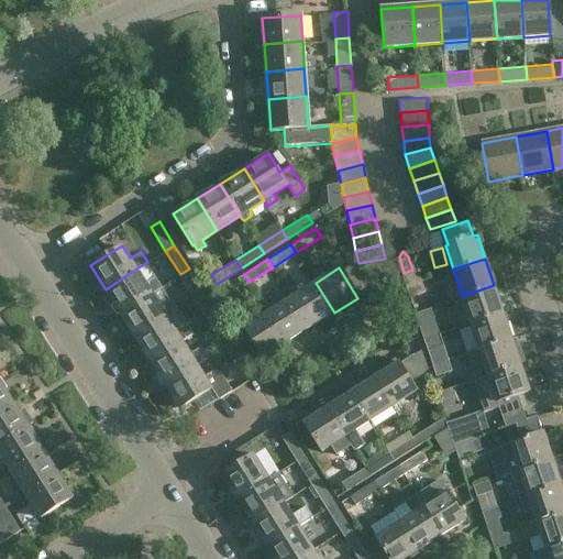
[(419,267),(412,270),(404,273),(407,283),(422,278),(419,267)]
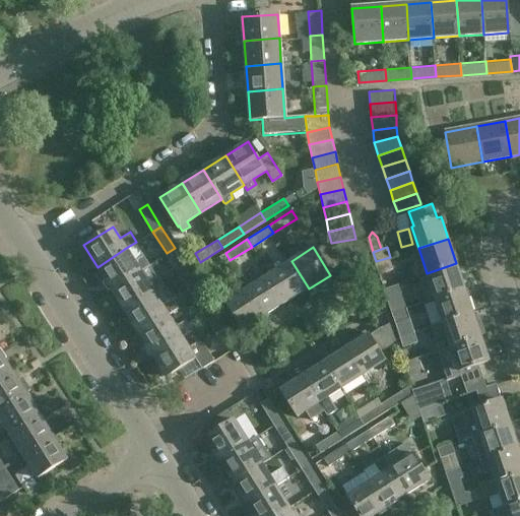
[(134,260),(126,248),(98,267),(111,288),(140,270),(150,264),(143,254),(134,260)]
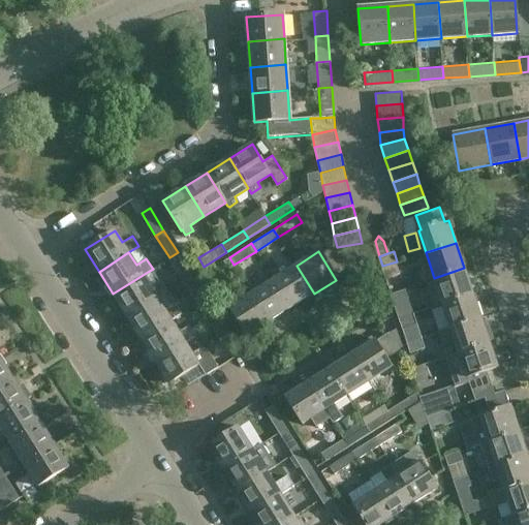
[(192,277),(178,252),(169,257),(185,282),(192,277)]
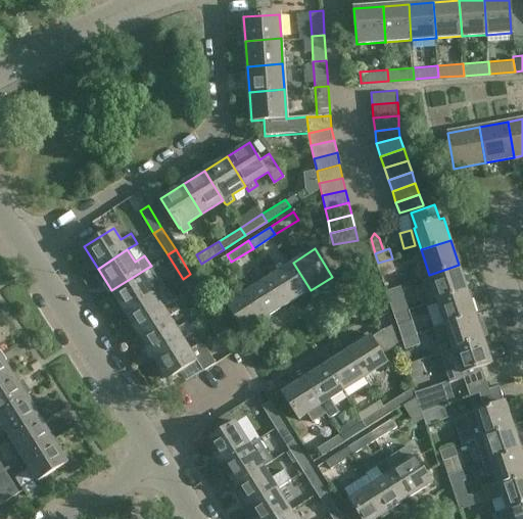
[(231,262),(227,254),(205,268),(209,275),(231,262)]
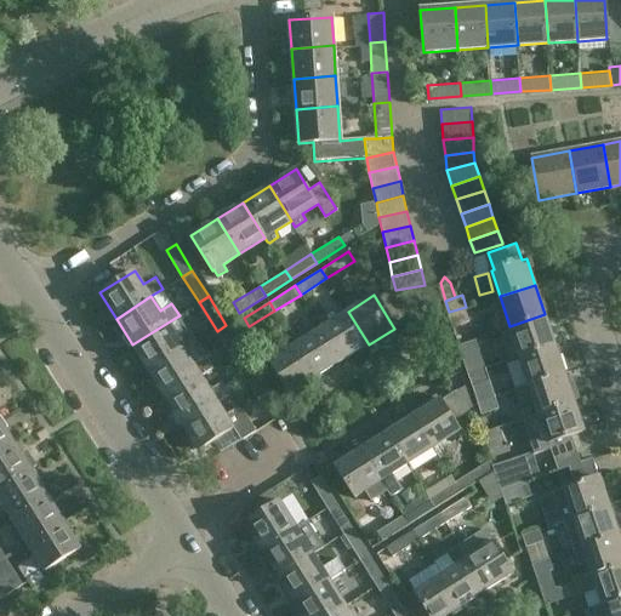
[(466,307),(449,312),(454,324),(469,318),(466,307)]
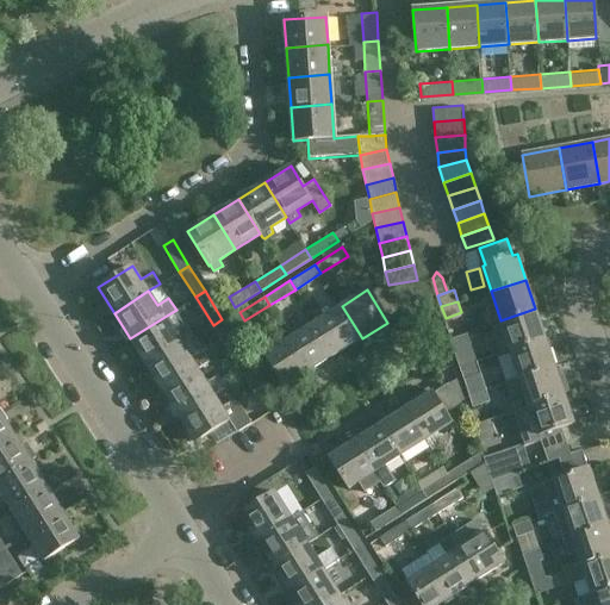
[(362,338),(342,306),(316,323),(336,355),(362,338)]
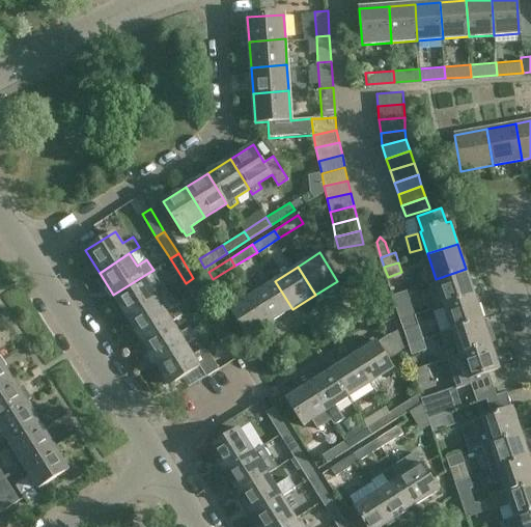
[(466,269),(436,279),(444,302),(474,292),(466,269)]
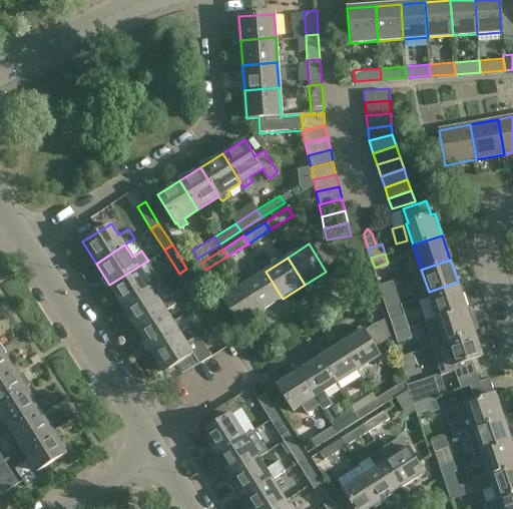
[(138,267),(109,285),(123,307),(152,290),(138,267)]
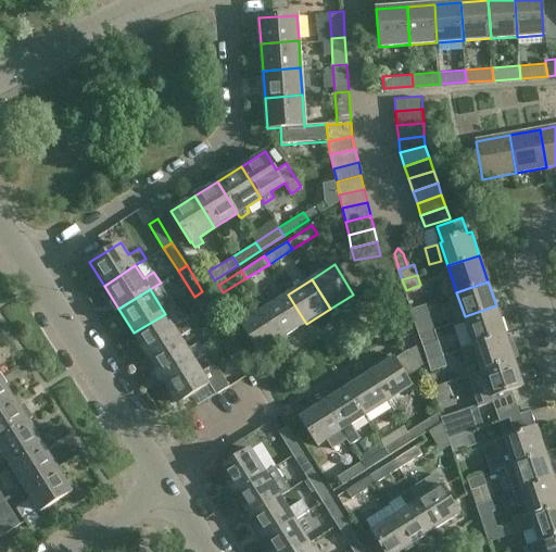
[(202,291),(194,297),(207,318),(216,313),(202,291)]
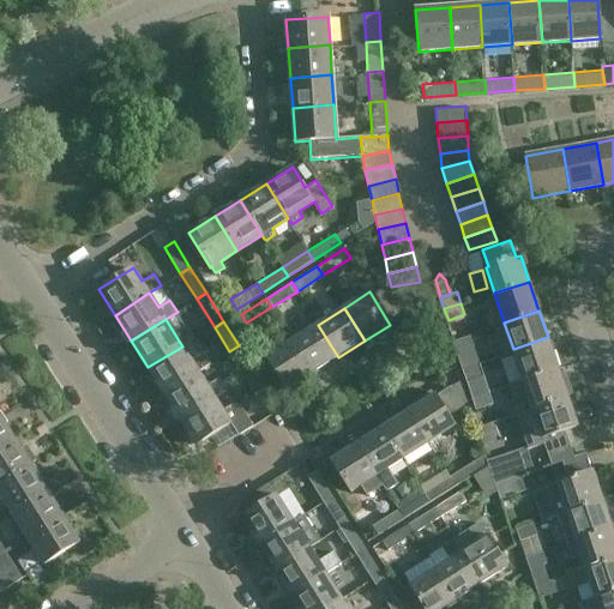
[(318,325),(293,341),(313,373),(338,357),(318,325)]
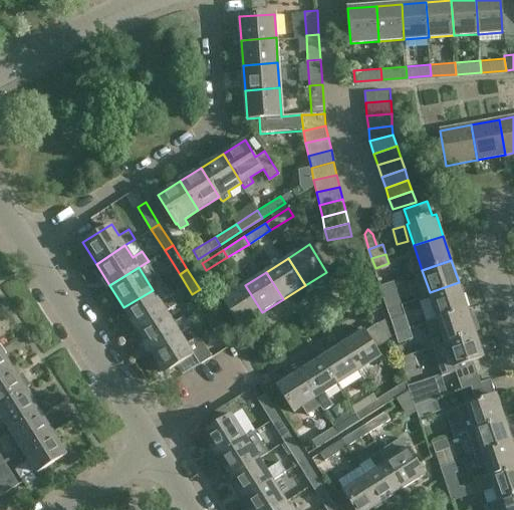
[(394,279),(380,283),(389,307),(402,303),(394,279)]
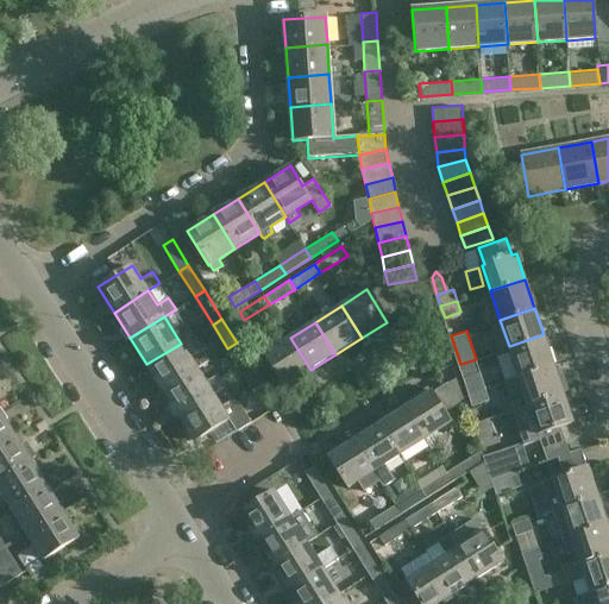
[(544,334),(509,346),(509,347),(519,375),(553,363),(544,337),(544,334)]
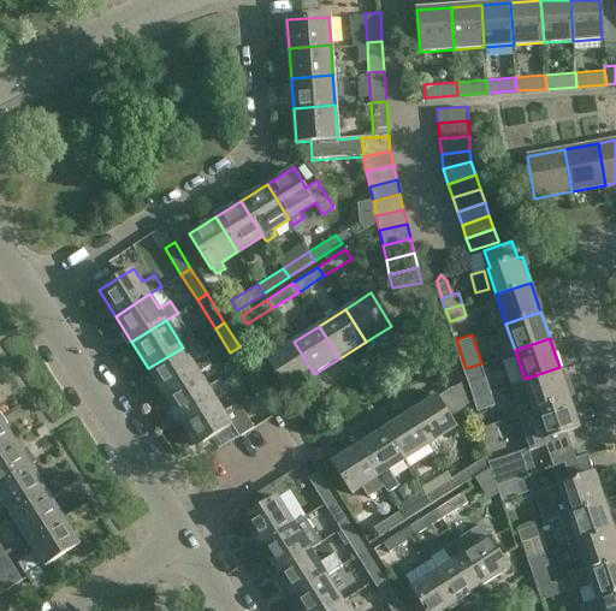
[(314,374),(294,342),(267,359),(288,391),(314,374)]
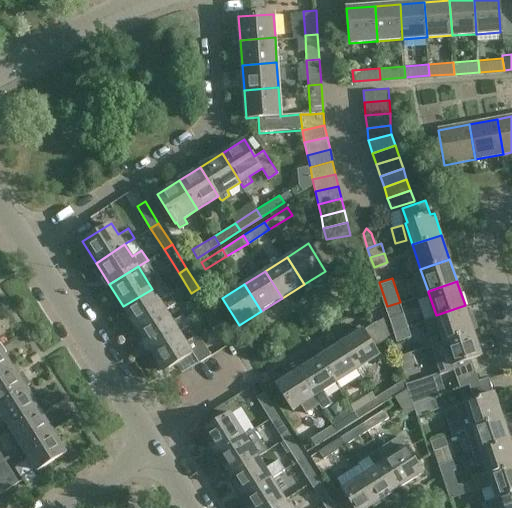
[(199,288),(191,293),(205,314),(212,310),(199,288)]
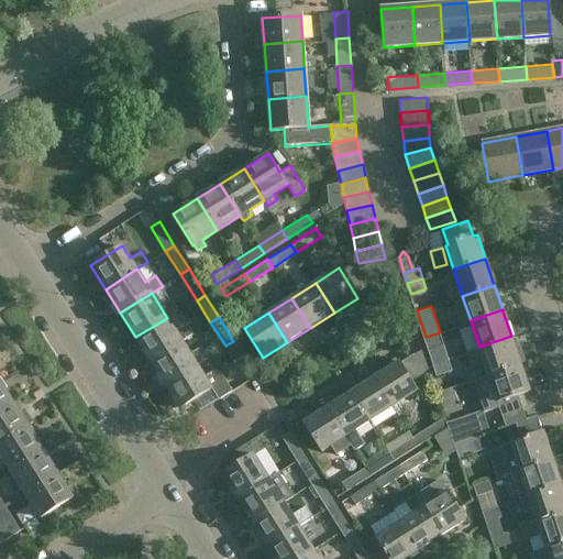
[(175,329),(167,318),(135,337),(150,360),(181,340),(195,332),(187,321),(175,329)]
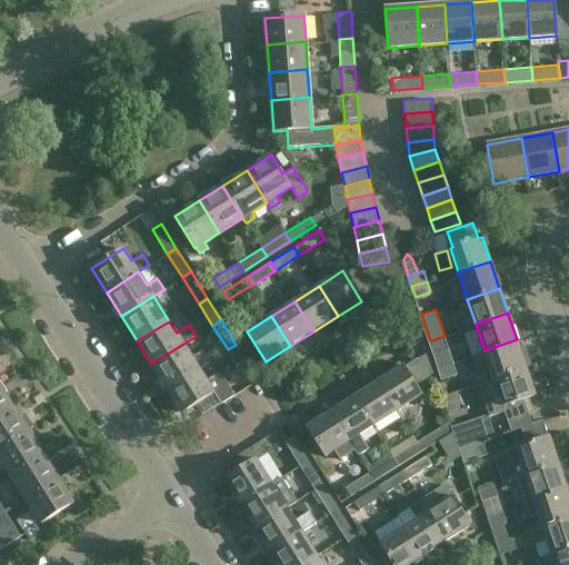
[(448,346),(445,336),(430,340),(433,352),(448,346)]
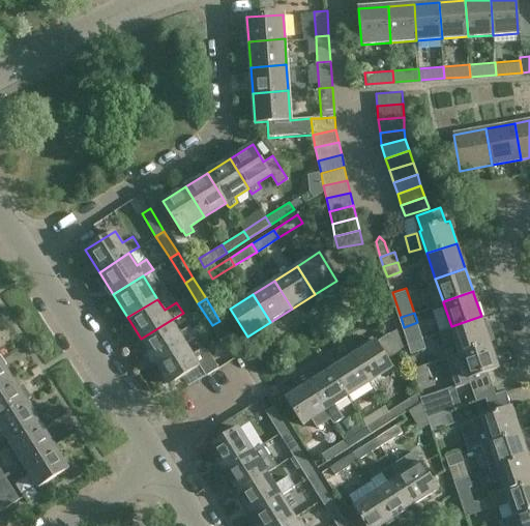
[(451,326),(440,329),(445,343),(455,339),(460,351),(490,341),(495,339),(491,327),(486,329),(481,317),(481,316),(451,326)]
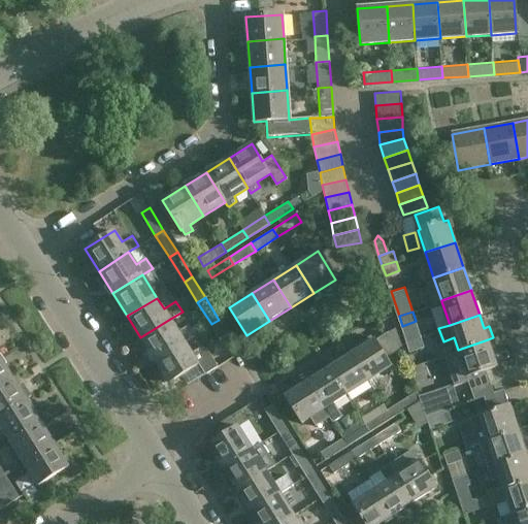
[(170,319),(140,337),(141,339),(136,342),(144,356),(150,353),(155,360),(185,341),(170,319)]
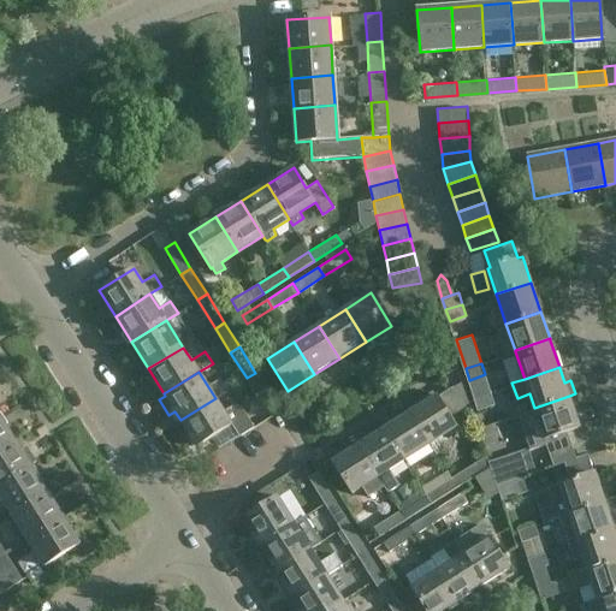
[(255,373),(247,378),(258,395),(266,389),(255,373)]
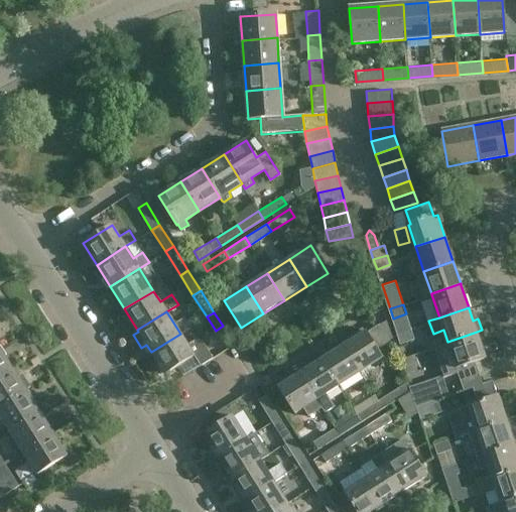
[(342,346),(359,373),(382,358),(375,348),(389,340),(378,323),(365,332),(362,327),(342,340),(345,344),(342,346)]
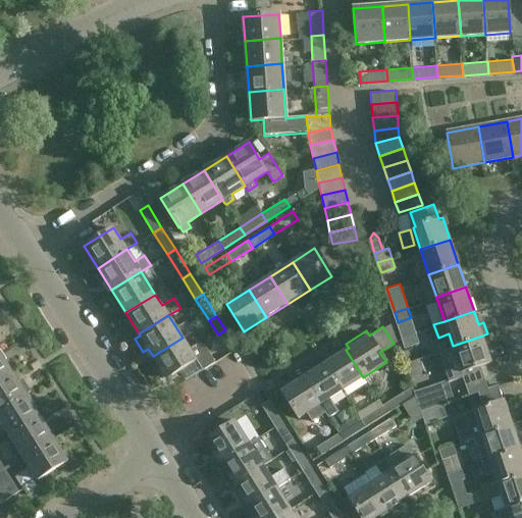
[(419,342),(416,331),(402,337),(405,346),(419,342)]
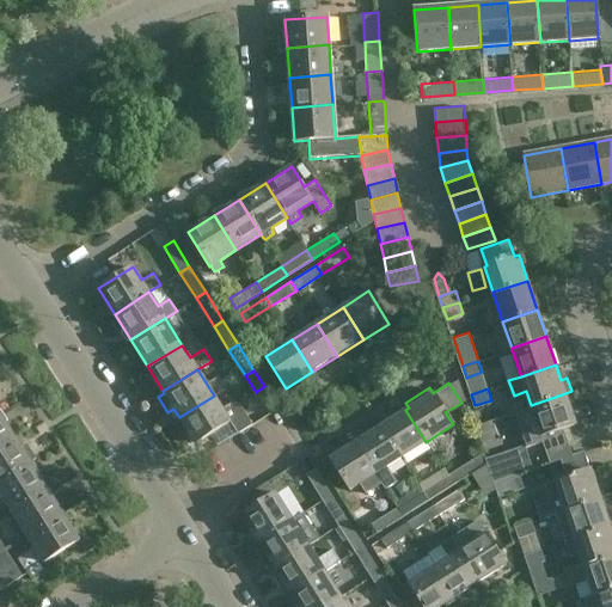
[(531,405),(516,410),(528,445),(544,440),(550,460),(562,457),(563,455),(573,453),(564,427),(565,427),(575,423),(565,394),(565,393),(531,405)]
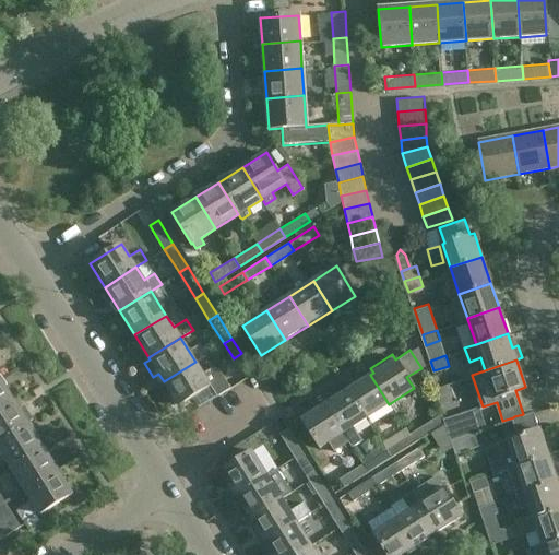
[(195,362),(164,381),(179,405),(211,386),(214,387),(218,393),(229,387),(219,368),(213,366),(203,373),(195,362)]
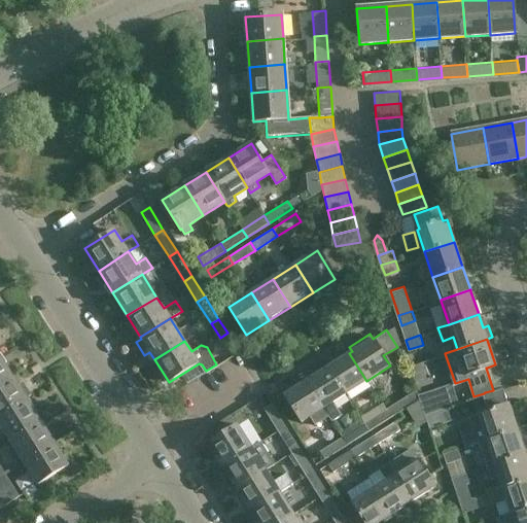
[(366,381),(349,353),(327,367),(345,394),(366,381)]
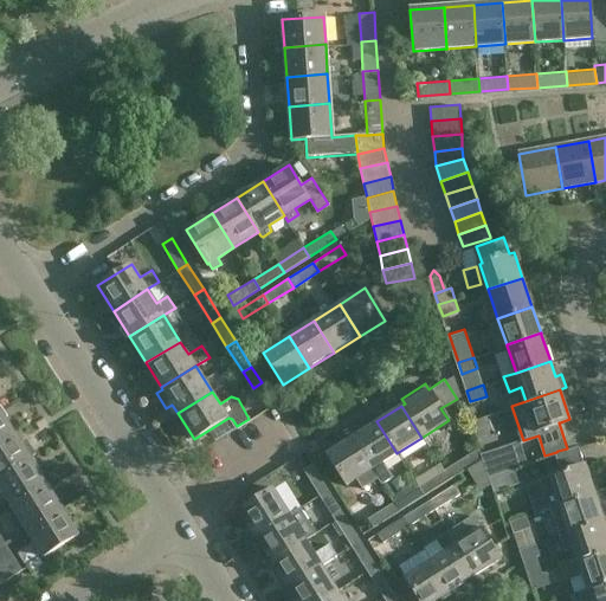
[(0,443),(14,434),(0,412),(0,443)]
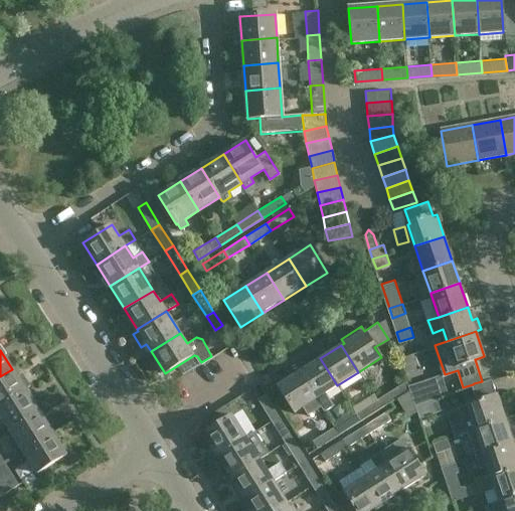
[(337,385),(320,358),(299,372),(321,405),(324,410),(334,404),(326,392),(337,385)]
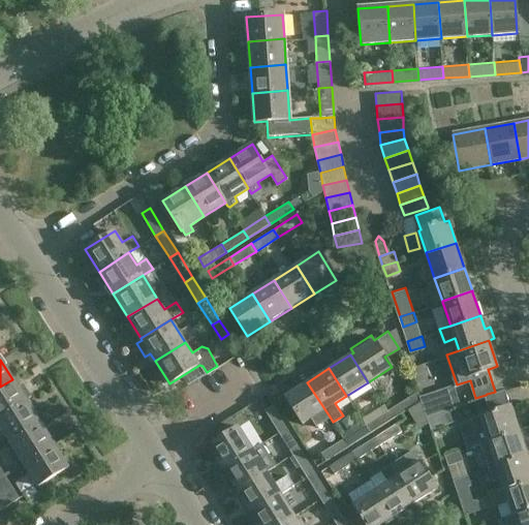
[(352,415),(398,387),(390,374),(344,403),(352,415)]
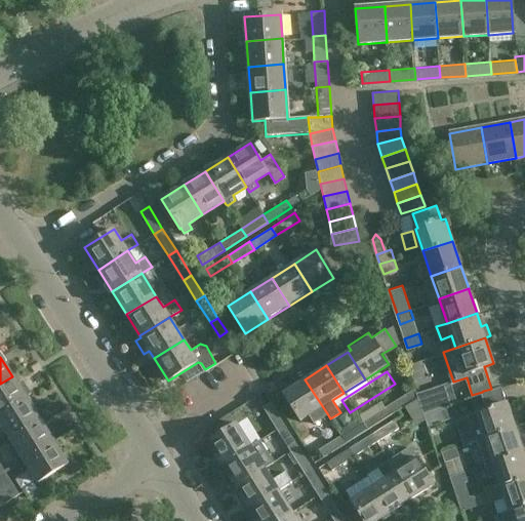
[(16,384),(12,376),(0,384),(0,413),(26,398),(25,397),(30,394),(22,381),(16,384)]
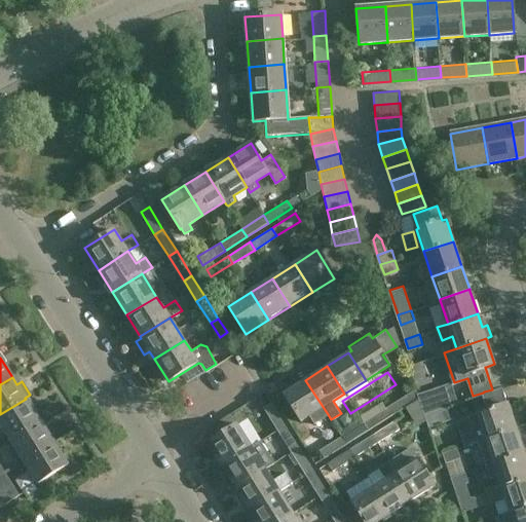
[(328,414),(305,380),(284,394),(301,421),(310,415),(314,422),(328,414)]
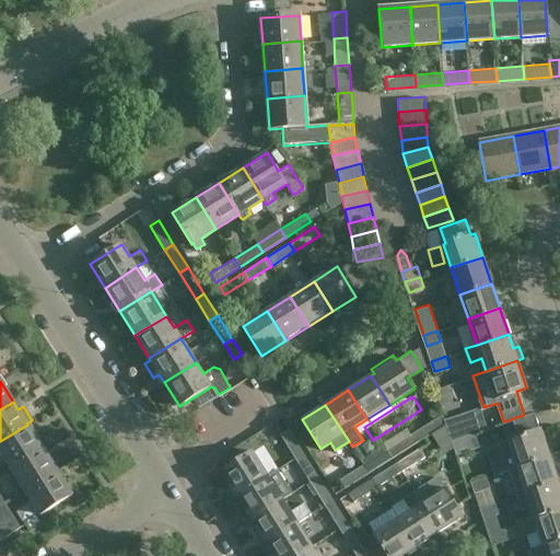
[(480,406),(445,418),(446,421),(447,427),(452,439),(477,430),(478,430),(488,427),(481,408),(480,406)]
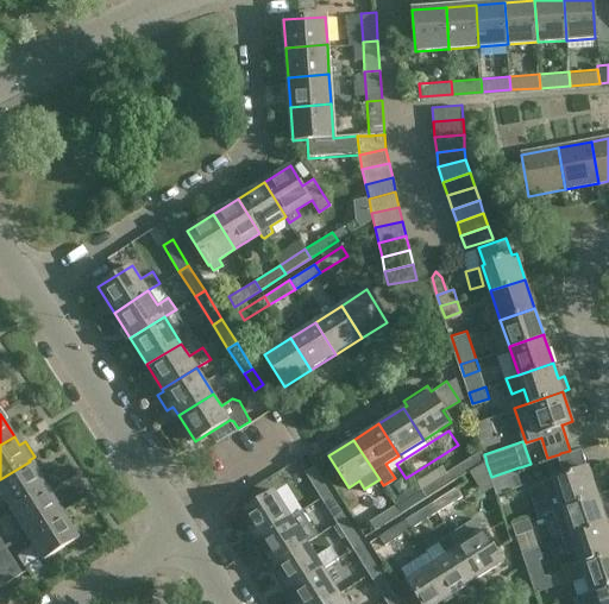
[(541,480),(528,484),(534,502),(538,513),(563,504),(597,494),(588,466),(582,446),(571,450),(570,451),(560,453),(559,454),(559,455),(565,472),(541,480)]
